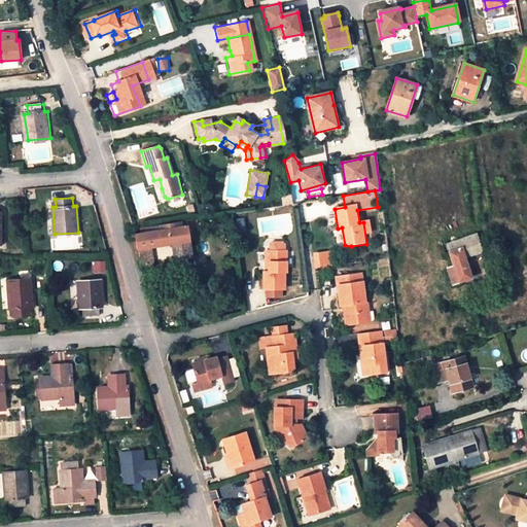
[(137,250),(139,249),(148,248),(172,244),(190,242),(187,226),(181,226),(180,222),(142,227),(143,234),(135,235),(137,250)]
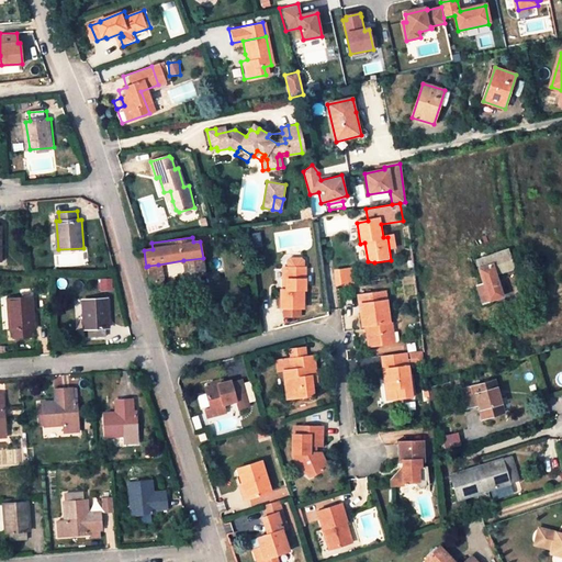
[(515,269),(508,250),(476,260),(483,283),(476,285),(482,303),(503,296),(495,276),(515,269)]
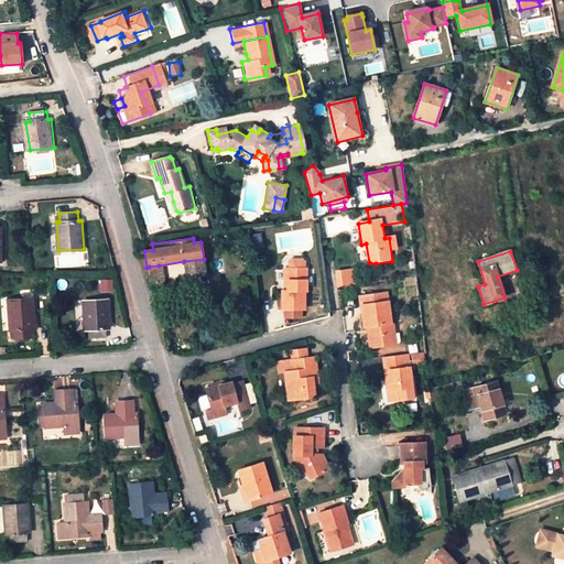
[(204,259),(184,261),(186,279),(207,275),(204,259)]
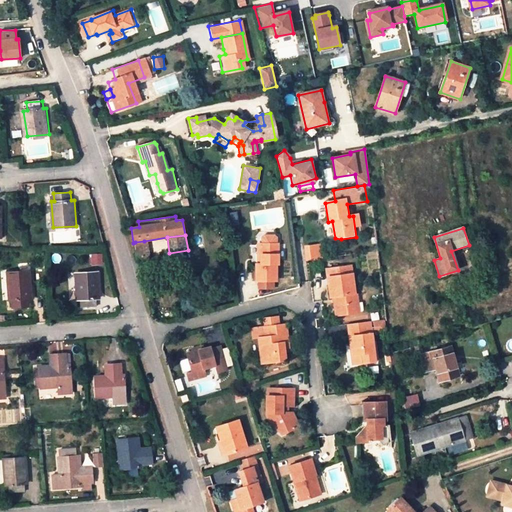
[(153,242),(156,254),(167,251),(164,239),(153,242)]
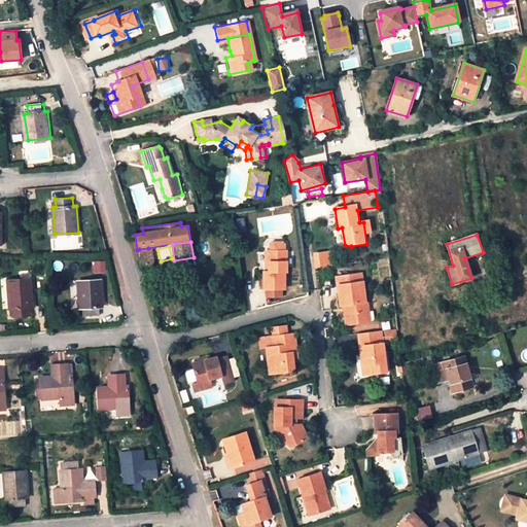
[(151,265),(148,248),(139,249),(140,257),(139,259),(141,267),(151,265)]
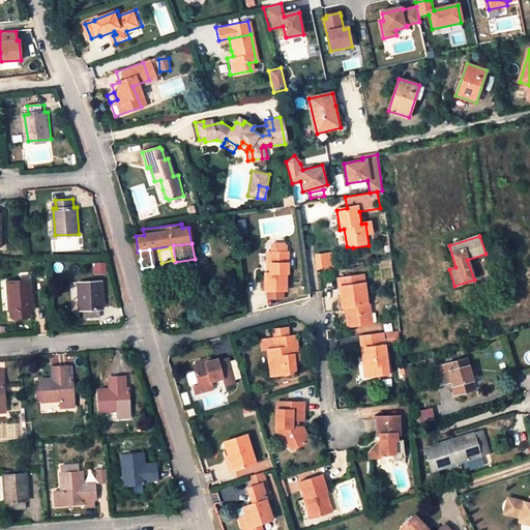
[(331,252),(313,255),(316,270),(333,267),(331,252)]
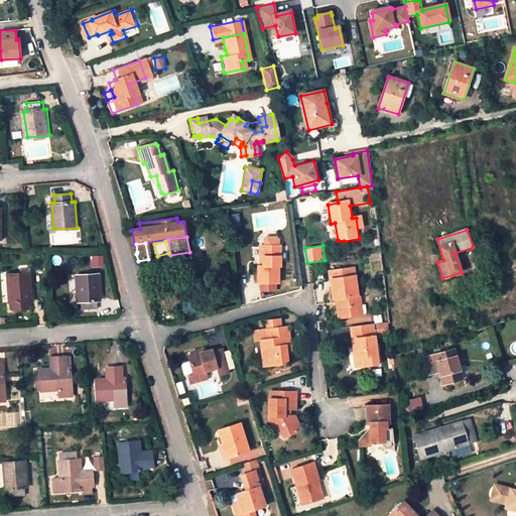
[(259,283),(272,282),(276,282),(276,266),(278,266),(277,246),(260,247),(261,267),(255,267),(256,283),(259,283)]
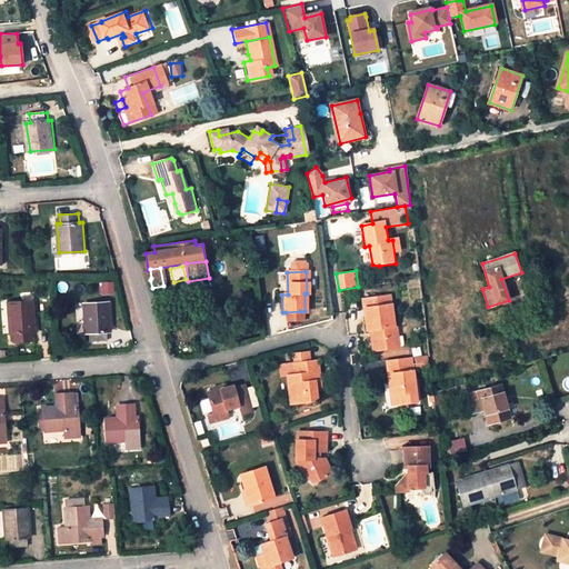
[(115,281),(102,282),(102,293),(116,292),(115,281)]
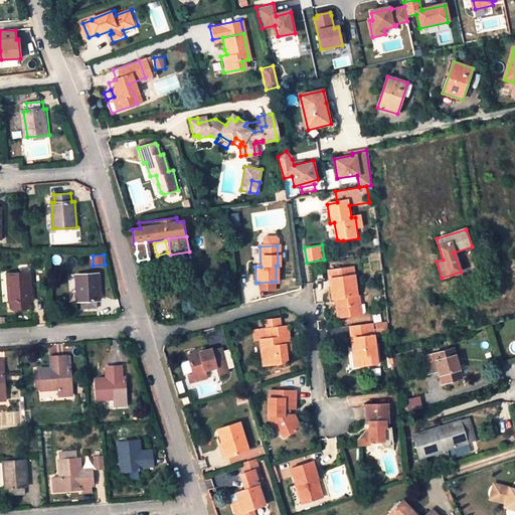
[(353,268),(328,271),(331,299),(335,299),(337,317),(358,314),(353,268)]
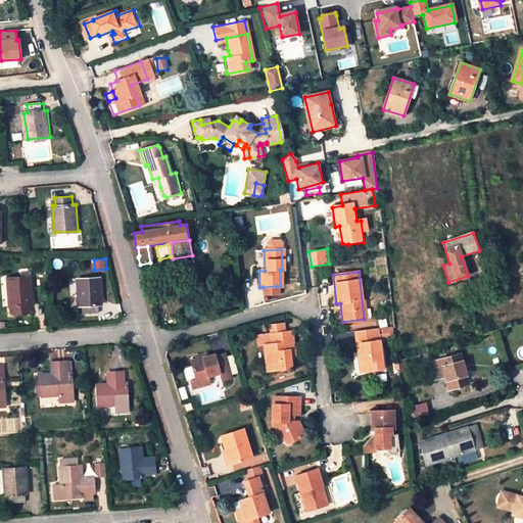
[(30,276),(7,278),(9,304),(12,304),(13,313),(29,312),(28,303),(32,302),(30,276)]
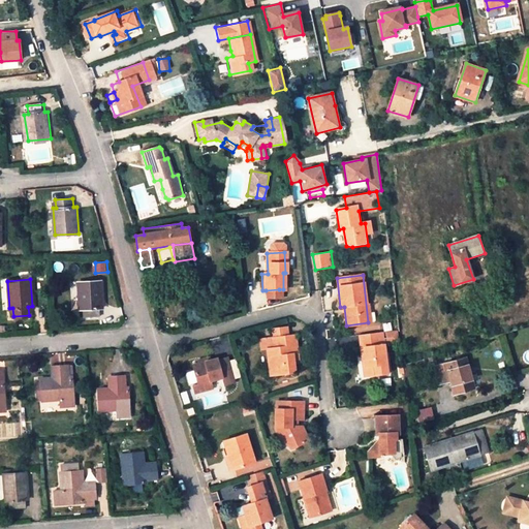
[(101,280),(79,281),(80,308),(84,308),(84,316),(99,315),(99,308),(102,308),(101,280)]
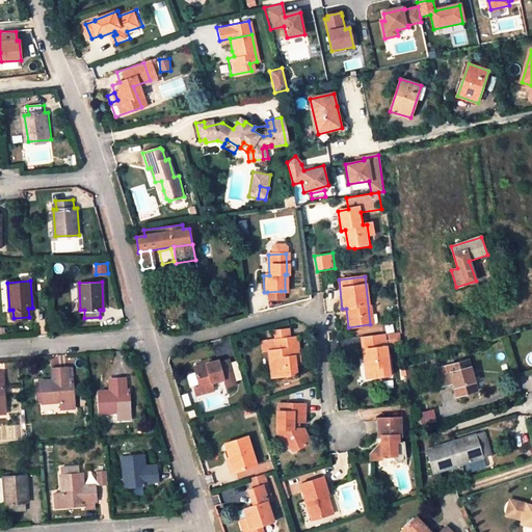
[(281,291),(267,292),(267,299),(282,299),(281,291)]
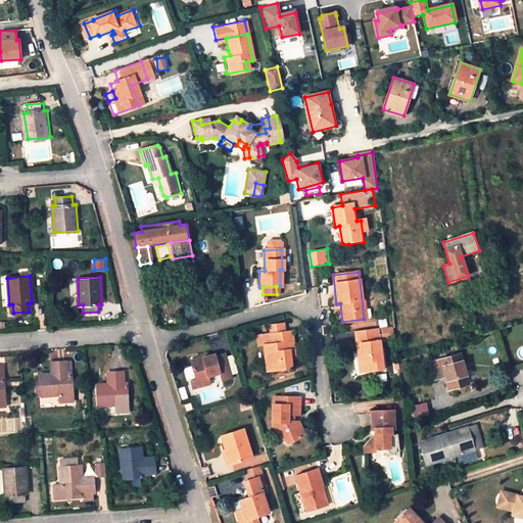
[(267,326),(268,334),(286,332),(285,324),(267,326)]
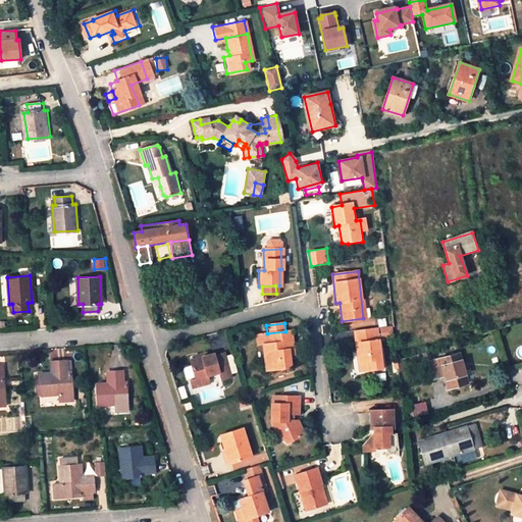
[(394,325),(380,327),(381,340),(395,337),(394,325)]
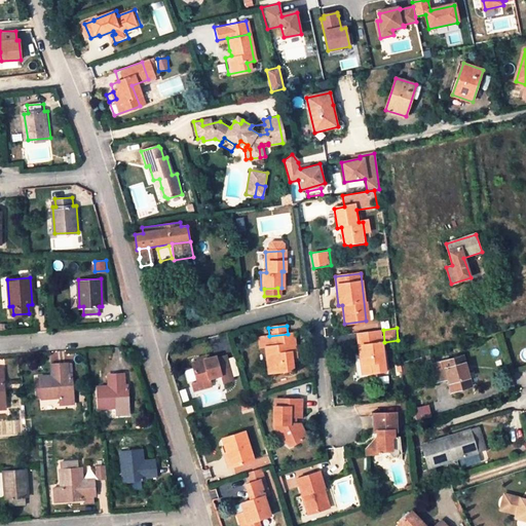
[(378,343),(376,331),(354,333),(357,345),(360,345),(363,373),(384,371),(381,342),(378,343)]
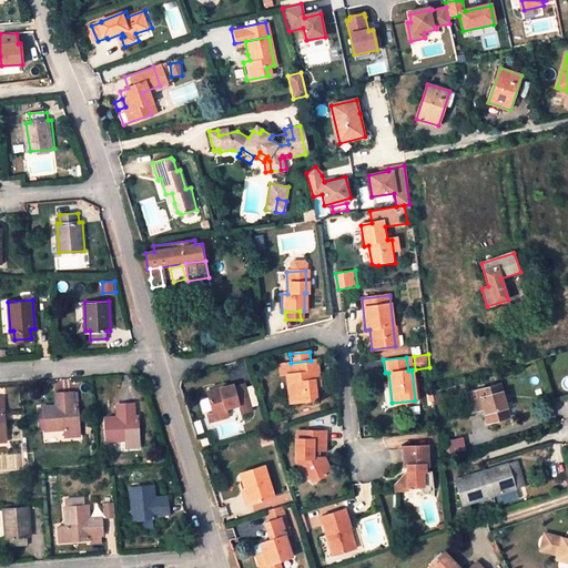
[(290,404),(317,402),(316,386),(322,386),(318,359),(311,361),(295,363),(296,375),(287,376),(290,404)]
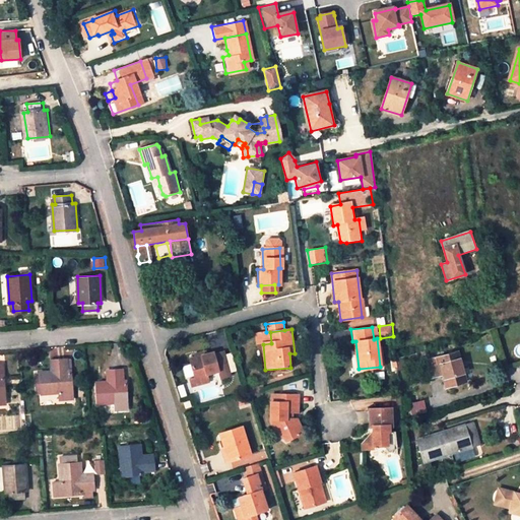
[(256,333),(257,344),(271,343),(270,332),(266,332),(256,333)]
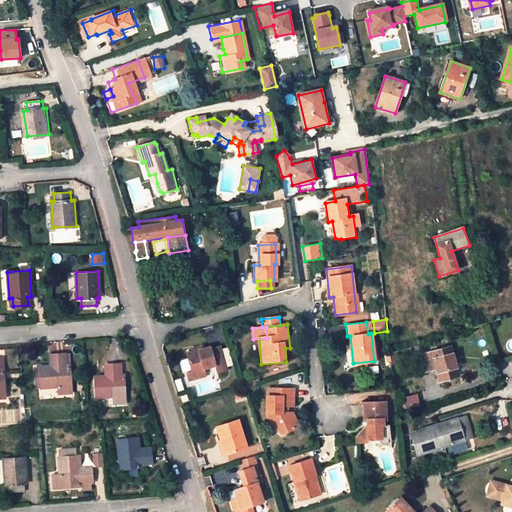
[(50,344),(50,353),(62,353),(62,344),(50,344)]
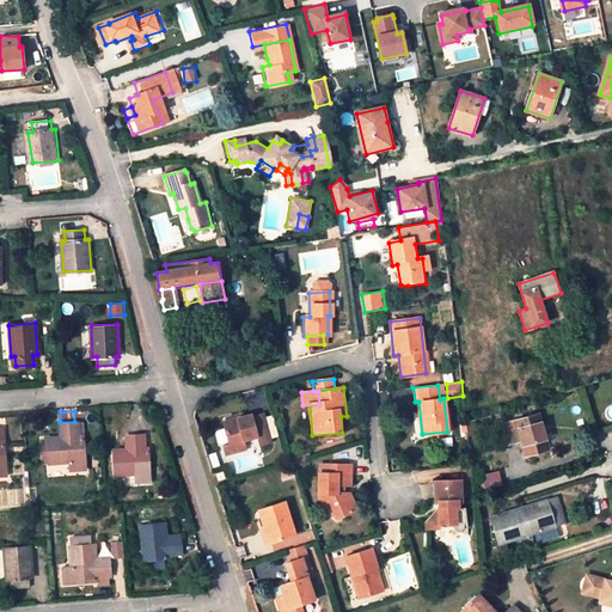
[(258,434),(254,417),(252,414),(225,422),(231,441),(226,442),(230,454),(249,448),(246,438),(258,434)]
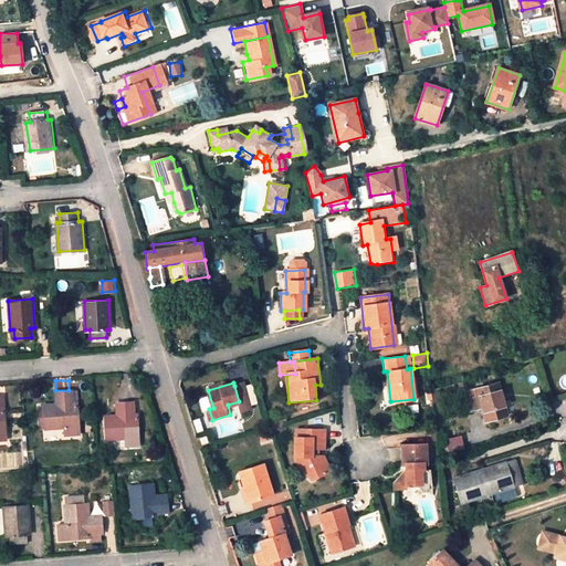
[(475,388),(465,390),(472,411),(484,408),(489,422),(511,415),(501,383),(477,390),(475,388)]
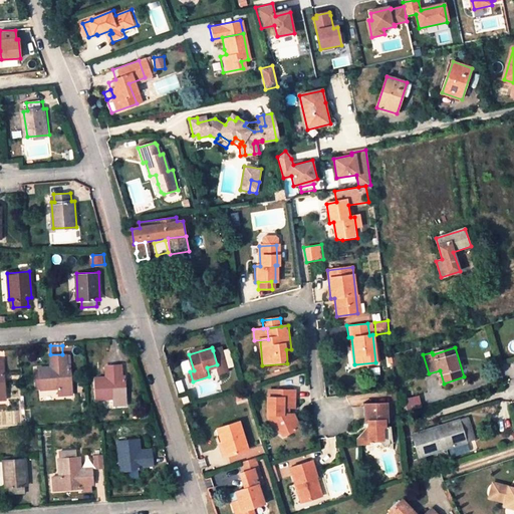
[(213,350),(217,364),(220,374),(228,371),(221,348),(213,350)]
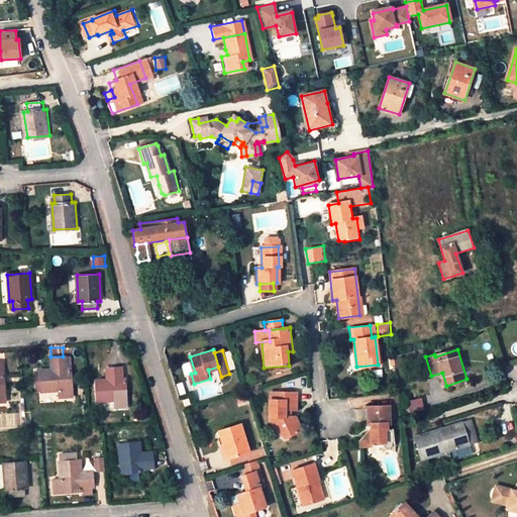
[(67,357),(57,357),(58,369),(50,370),(39,371),(41,392),(59,391),(59,397),(74,396),(72,368),(68,369),(67,357)]
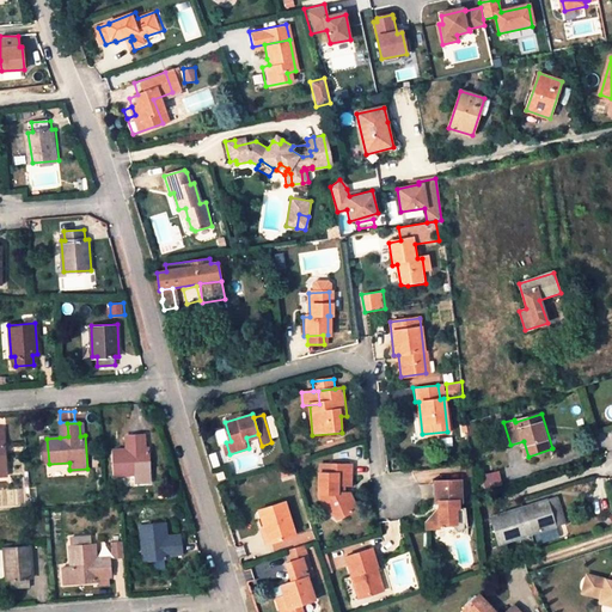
[(135,447),(126,447),(114,448),(115,473),(136,472),(136,481),(152,479),(150,446),(146,446),(145,435),(134,436),(135,447)]
